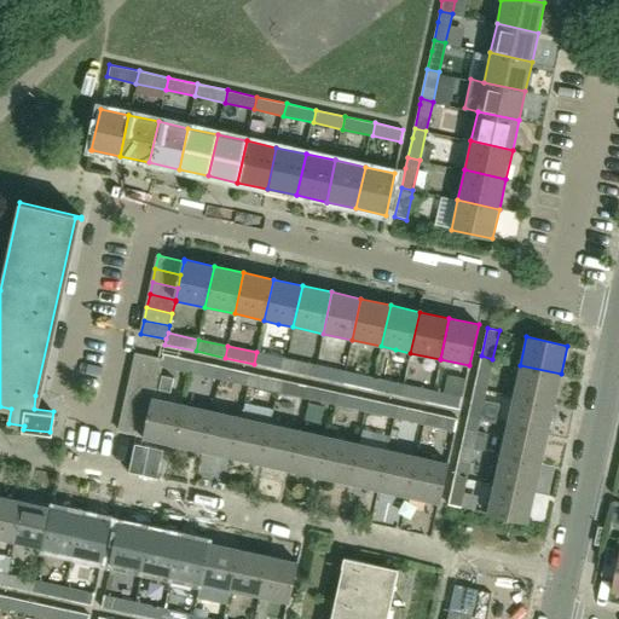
[(256,352),(254,364),(283,370),(287,359),(256,352)]
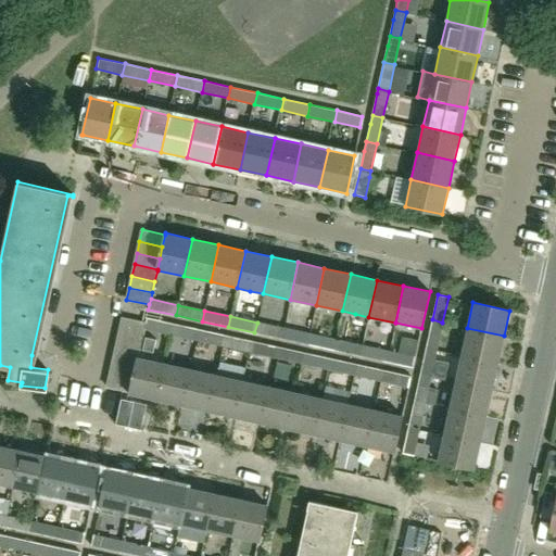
[(144,328),(146,323),(123,317),(119,331),(142,337),(144,328)]
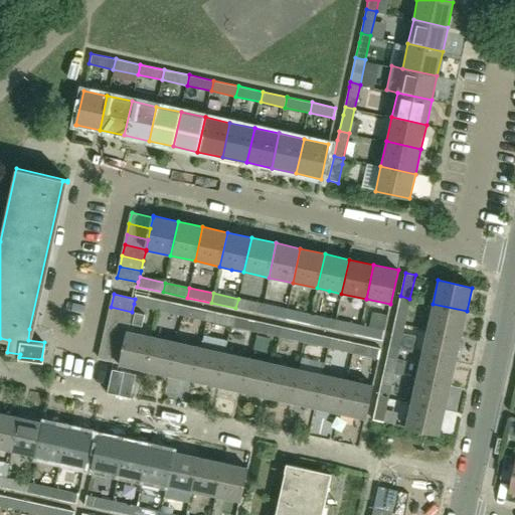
[(134,304),(159,310),(161,300),(136,295),(135,299),(134,304)]
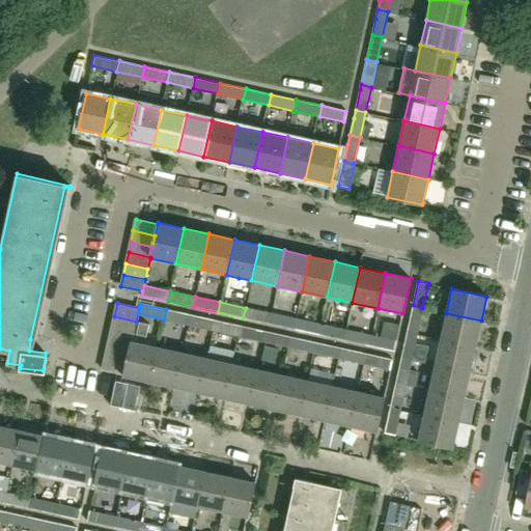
[(413,305),(407,331),(417,333),(422,308),(413,305)]
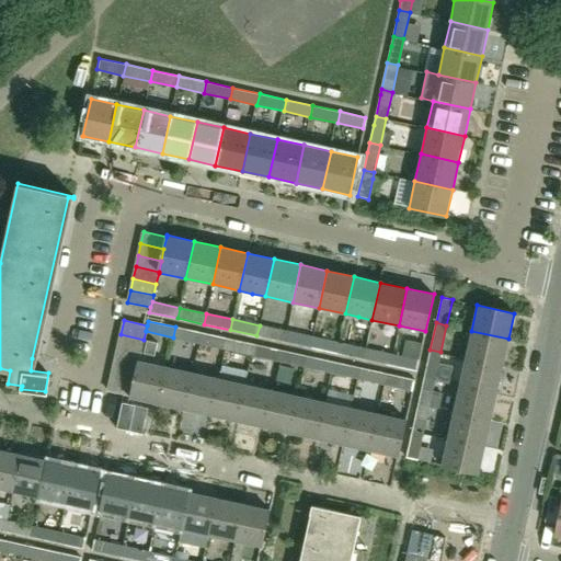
[(260,325),(256,335),(284,342),(286,331),(260,325)]
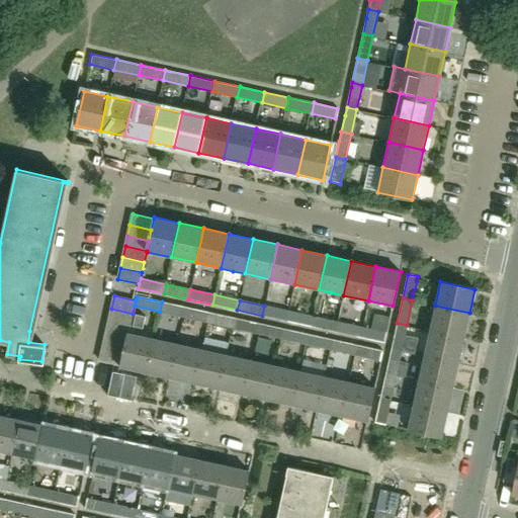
[(186,307),(162,301),(160,312),(184,317),(186,307)]
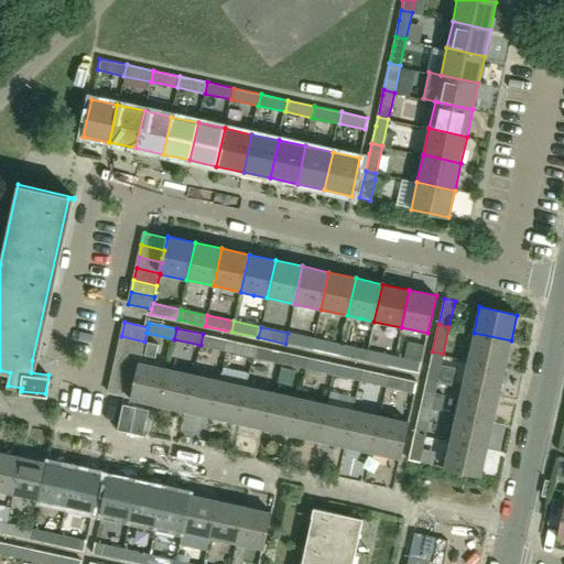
[(312,349),(314,338),(288,333),(285,344),(312,349)]
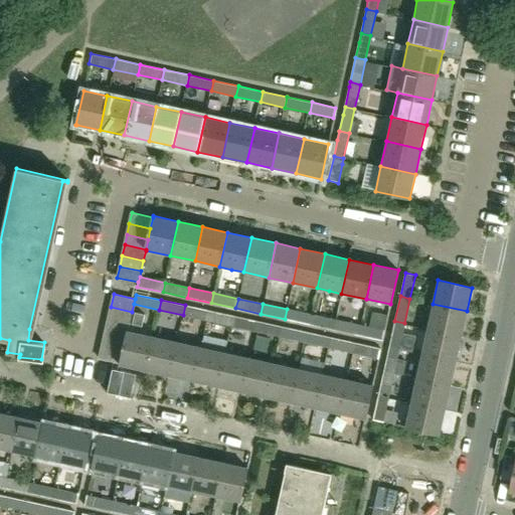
[(462,336),(467,311),(433,304),(427,328),(462,336)]
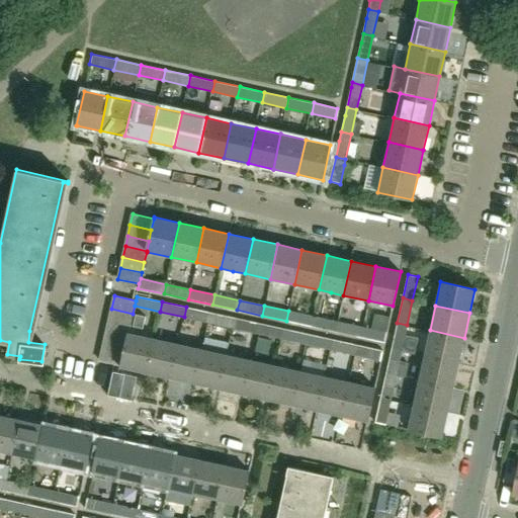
[(184,317),(208,322),(210,313),(186,307),(184,317)]
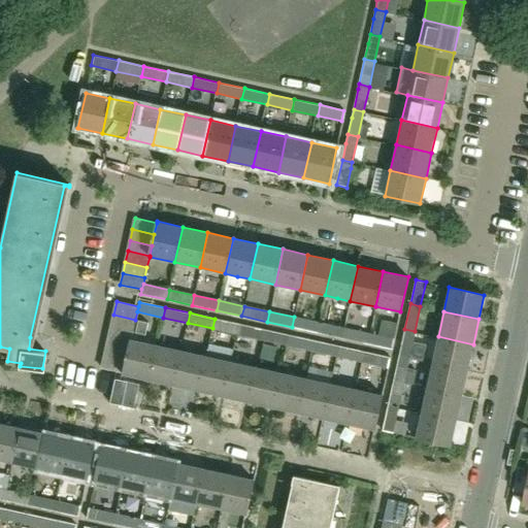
[(135,320),(113,315),(111,325),(133,330),(135,320)]
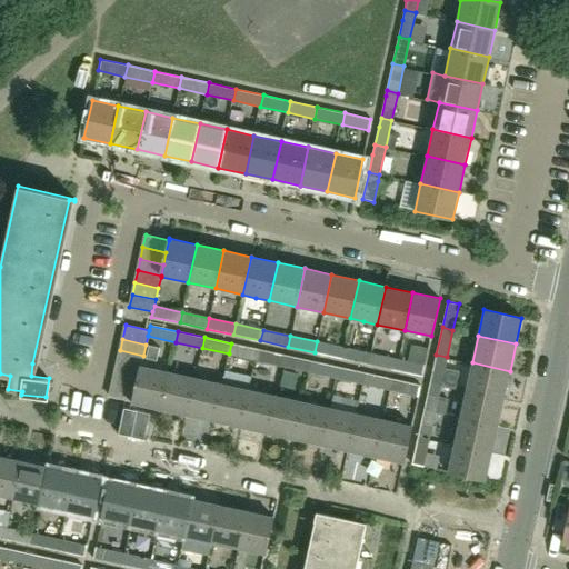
[(341,359),(343,348),(317,341),(315,352),(341,359)]
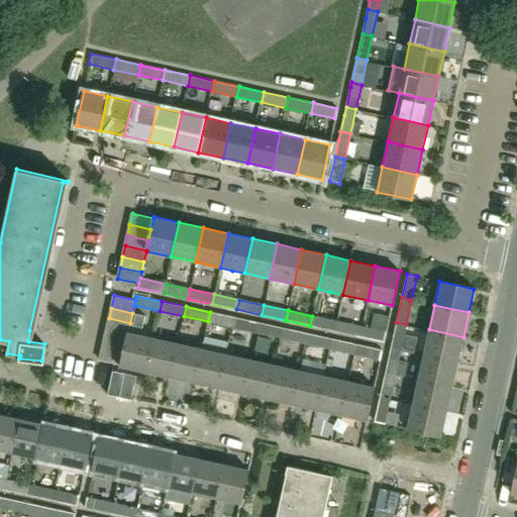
[(235,317),(210,312),(208,321),(232,327),(235,317)]
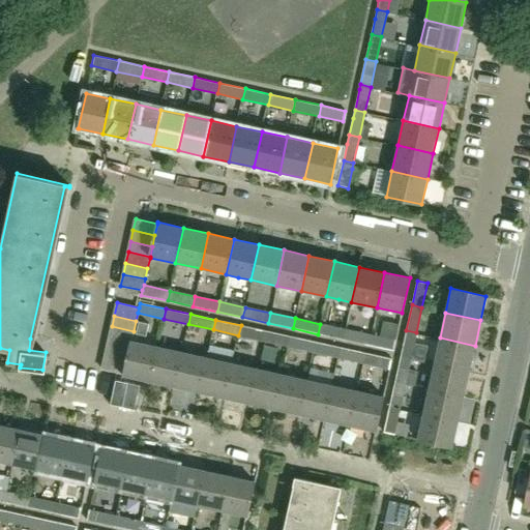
[(346,329),(320,324),(318,334),(344,340),(346,329)]
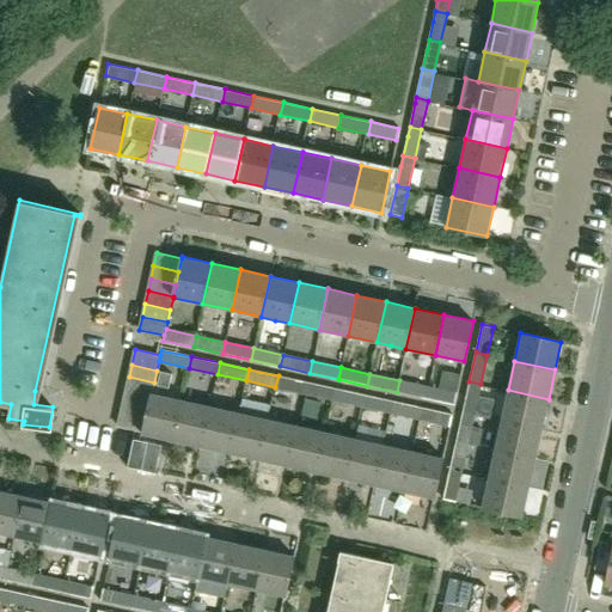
[(305,393),(307,381),(279,375),(275,387),(305,393)]
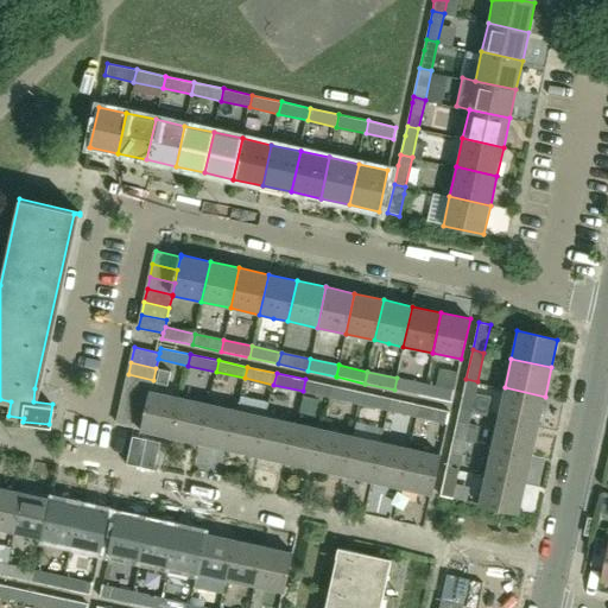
[(151,392),(151,391),(153,380),(128,374),(125,387),(151,392)]
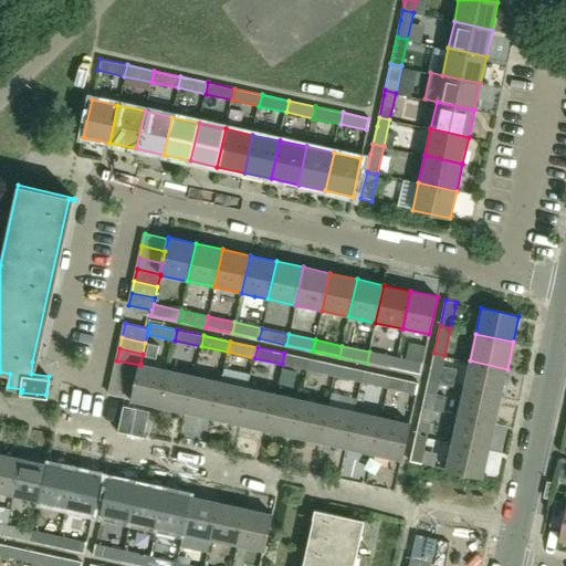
[(369,352),(367,363),(394,368),(396,357),(369,352)]
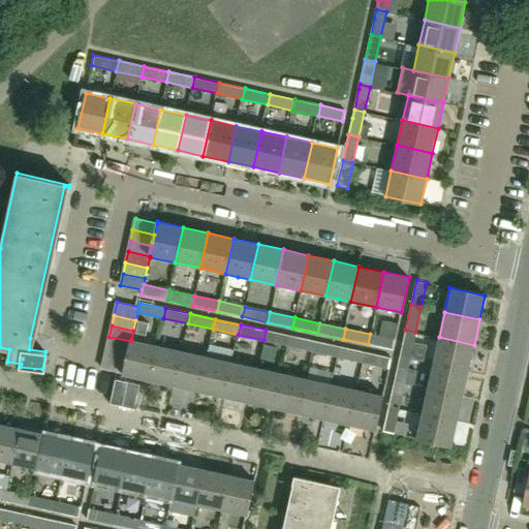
[(266,330),(263,340),(288,346),(290,336),(266,330)]
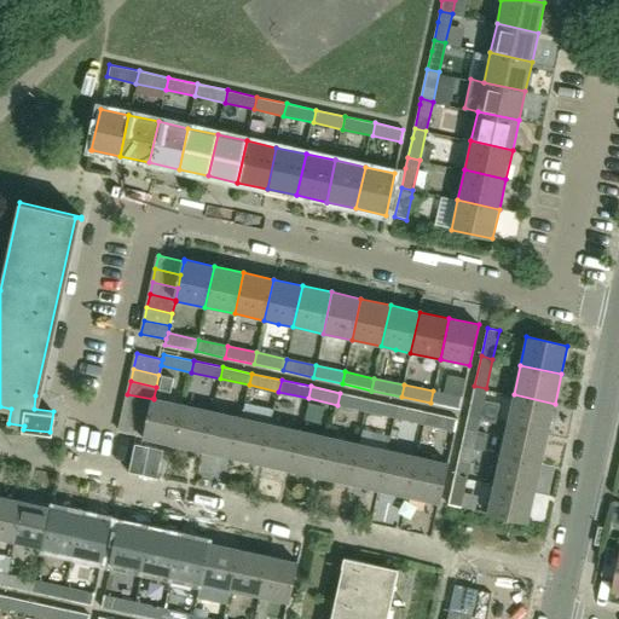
[(474,386),(468,416),(479,417),(496,422),(499,401),(484,398),(486,388),(474,386)]
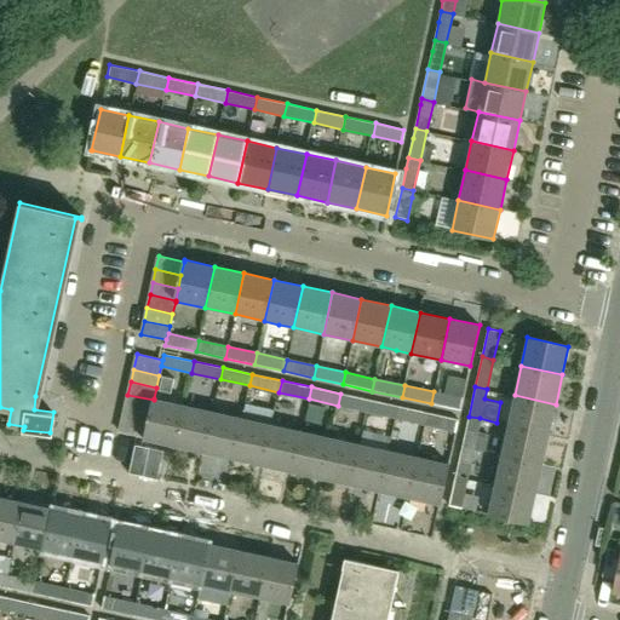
[(434,391),(431,403),(460,411),(463,399),(434,391)]
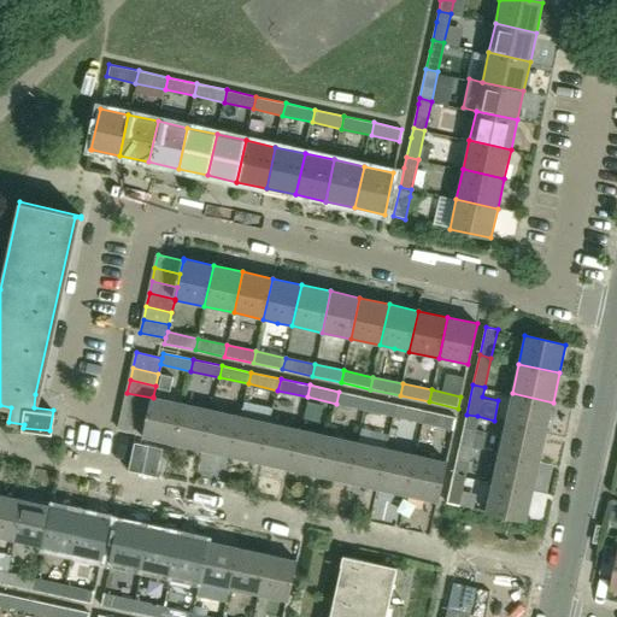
[(339,392),(336,404),(365,410),(368,398),(339,392)]
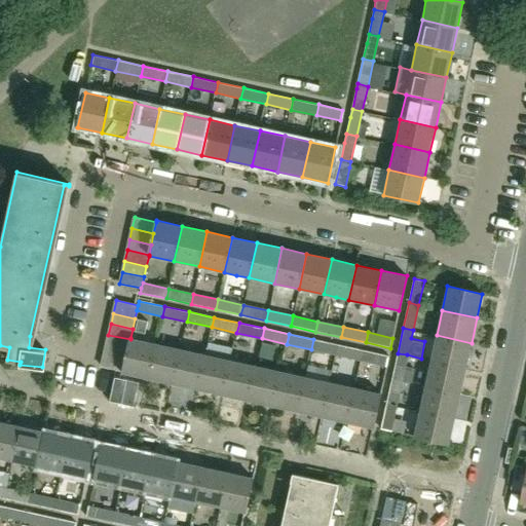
[(108,335),(106,345),(127,350),(130,339),(108,335)]
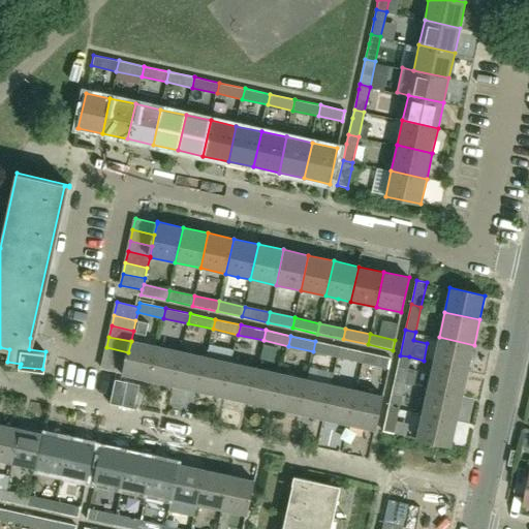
[(433,363),(468,370),(474,345),(439,337),(433,363)]
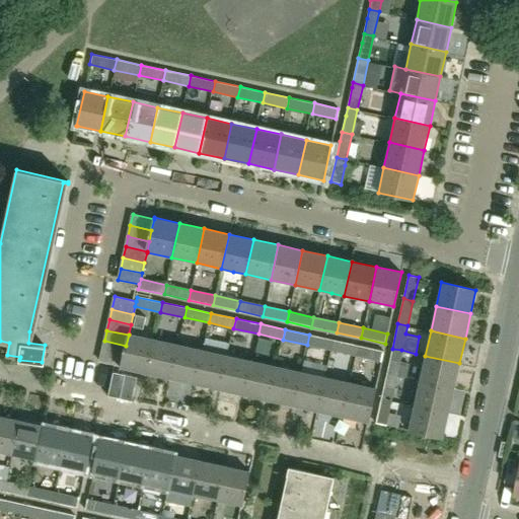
[(126,346),(124,356),(122,366),(121,368),(122,368),(147,374),(155,339),(129,334),(129,335),(126,346)]
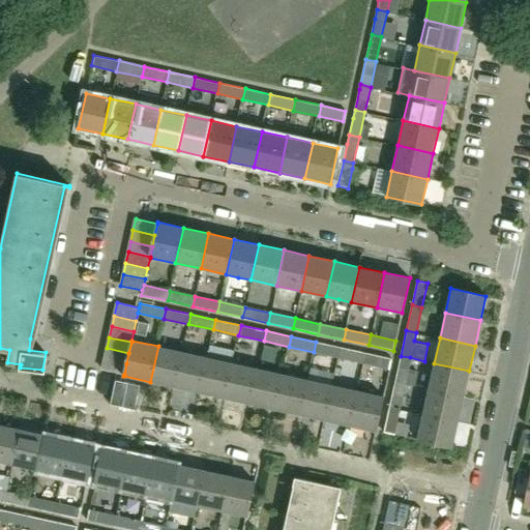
[(314,352),(339,357),(342,348),(316,342),(314,352)]
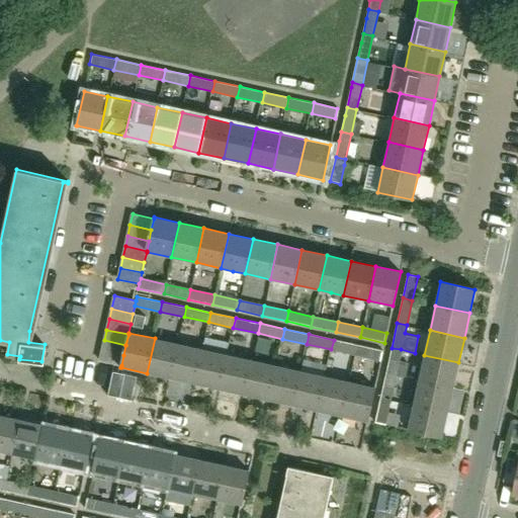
[(155,338),(147,373),(172,378),(179,344),(155,338)]
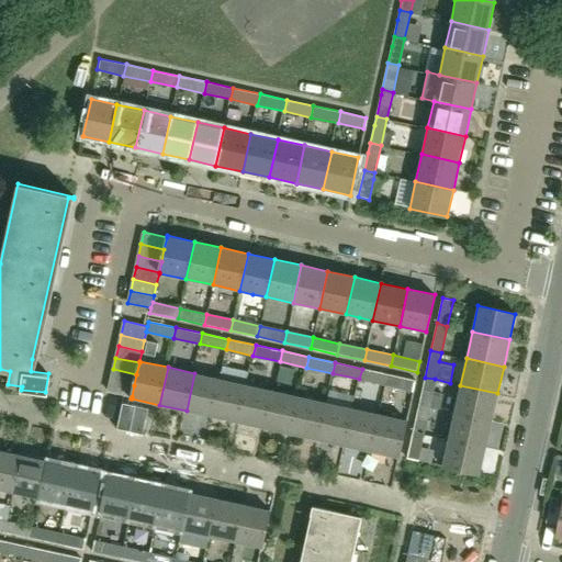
[(136,374),(113,369),(111,380),(134,385),(136,374)]
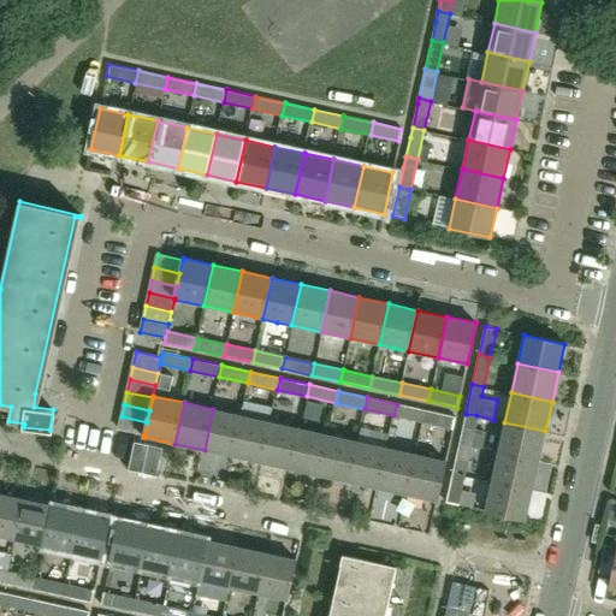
[(426,410),(397,404),(394,415),(424,422),(426,410)]
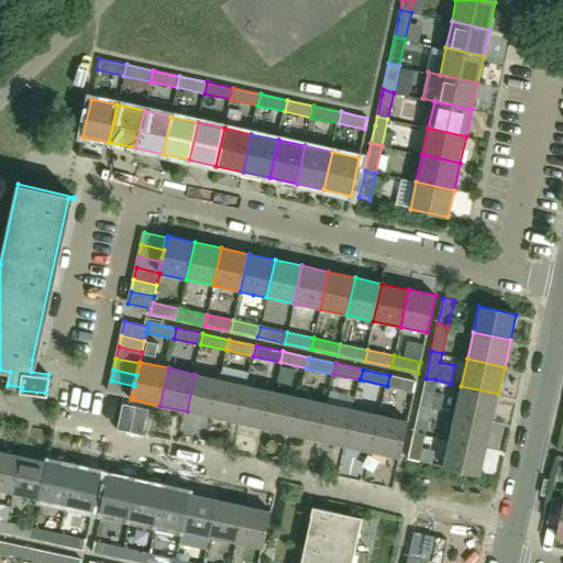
[(213,417),(221,379),(195,374),(187,411),(213,417)]
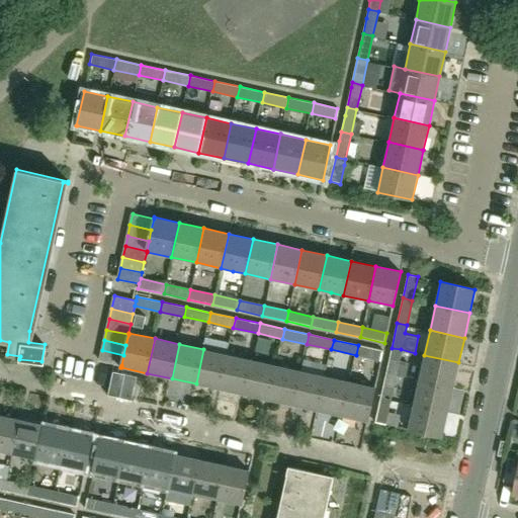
[(356,355),(380,360),(382,350),(358,345),(356,355)]
